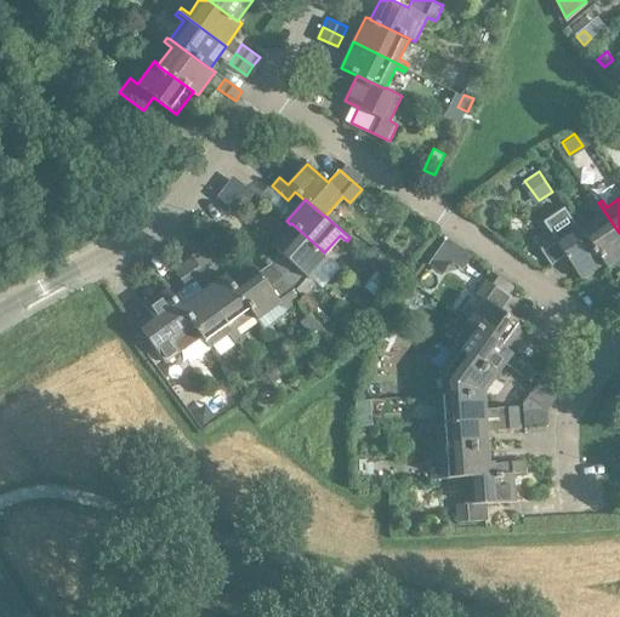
[(619,233),(598,203),(593,205),(599,212),(581,226),(580,226),(604,262),(607,267),(619,257),(619,233)]
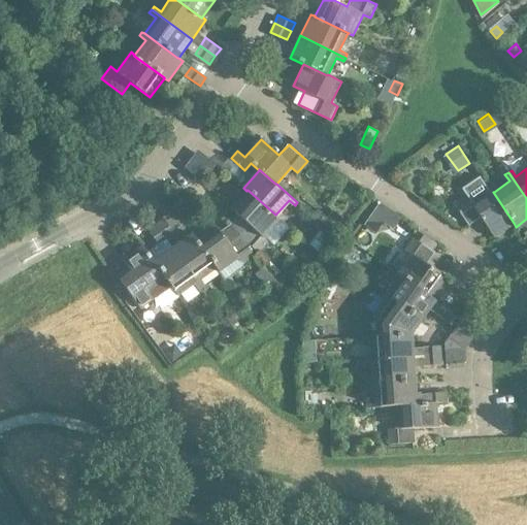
[(494,236),(514,223),(493,192),(494,192),(491,188),(471,200),(467,194),(455,203),(468,223),(480,216),(494,236)]
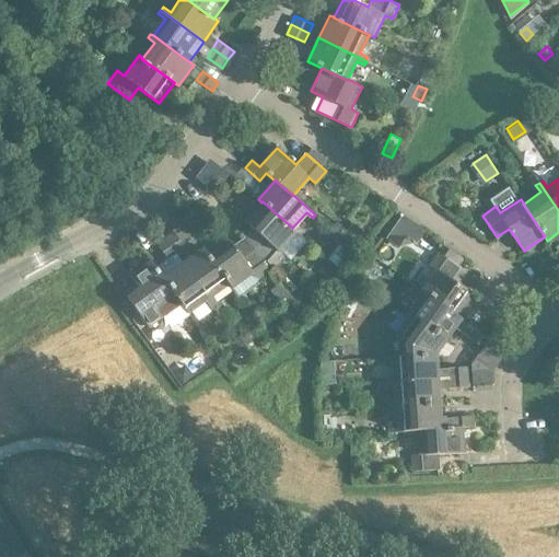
[(263,201),(261,202),(245,221),(255,229),(246,239),(264,258),(265,258),(275,267),(286,255),(280,250),(297,231),(292,228),(263,201)]
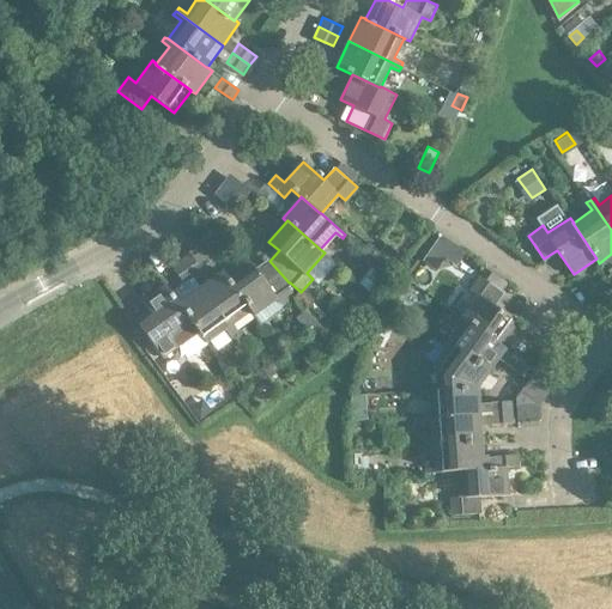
[(442,235),(434,247),(448,256),(456,244),(442,235)]
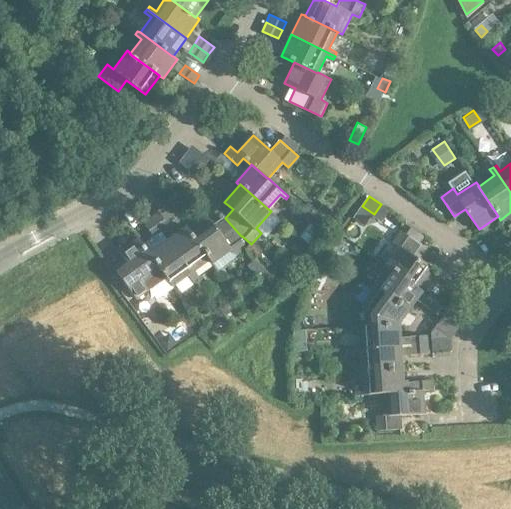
[(324,203),(314,214),(324,222),(334,211),(324,203)]
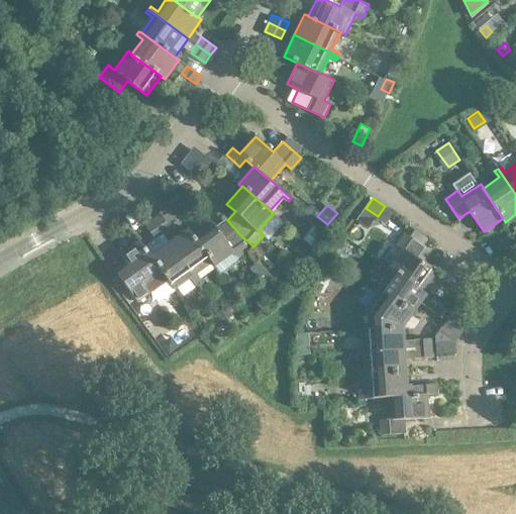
[(210,218),(206,211),(186,225),(188,228),(189,227),(192,231),(191,231),(212,261),(212,262),(220,273),(238,260),(237,259),(249,249),(242,239),(243,238),(227,220),(217,226),(210,218)]
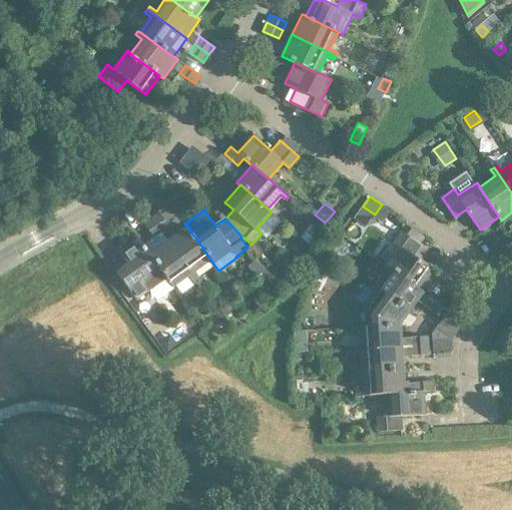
[(175,234),(159,211),(152,216),(196,279),(200,277),(195,270),(210,260),(210,259),(189,229),(190,229),(187,225),(186,226),(175,234)]
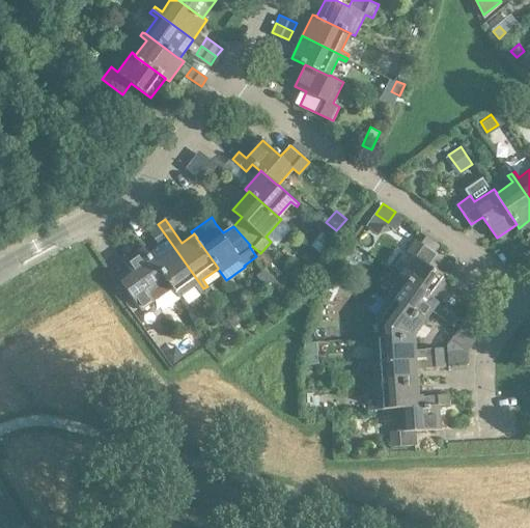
[(203,288),(158,224),(149,230),(160,245),(149,253),(156,261),(155,261),(168,280),(179,296),(196,284),(200,292),(203,288)]
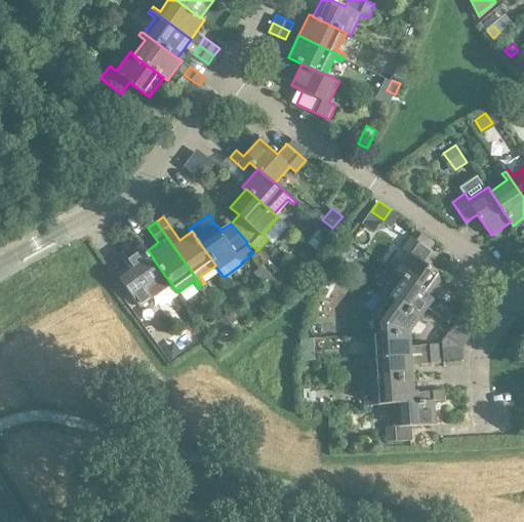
[(320,230),(310,242),(324,253),(334,241),(320,230)]
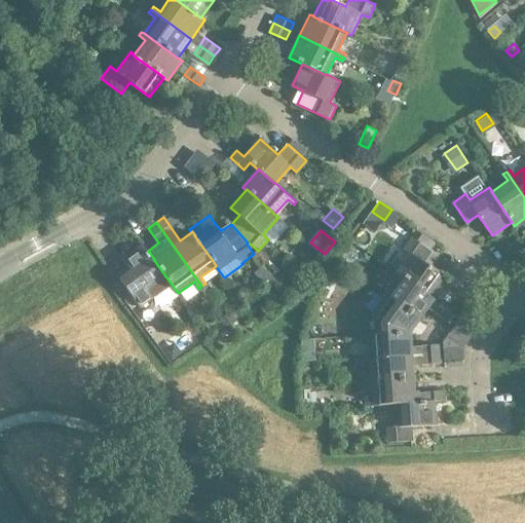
[(410,254),(397,271),(429,296),(429,295),(444,276),(424,262),(433,250),(412,235),(403,249),(410,254)]
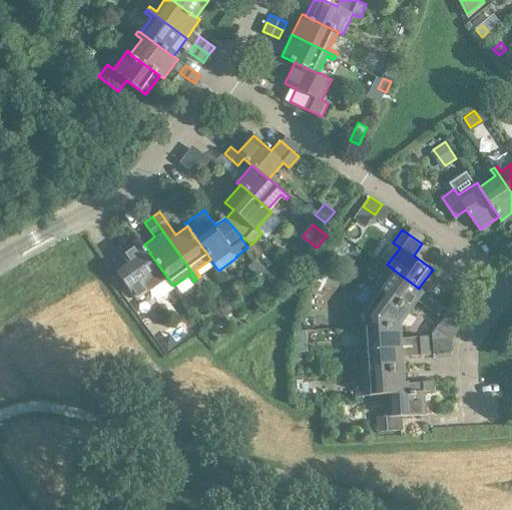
[(144,284),(162,271),(149,252),(150,252),(144,244),(139,236),(119,250),(133,271),(122,279),(137,299),(149,290),(144,284)]
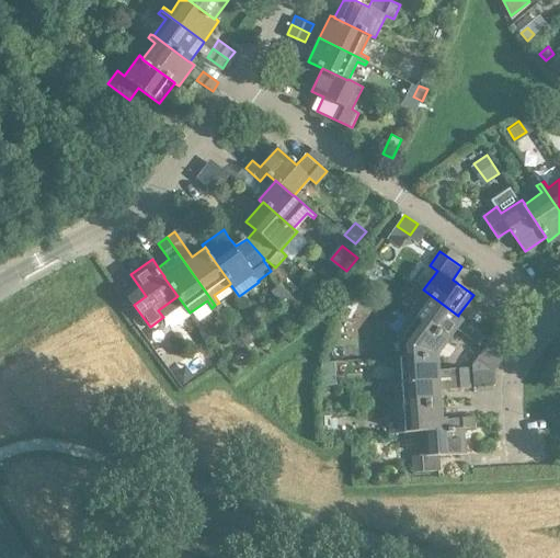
[(330,261),(323,268),(324,274),(335,283),(344,274),(330,261)]
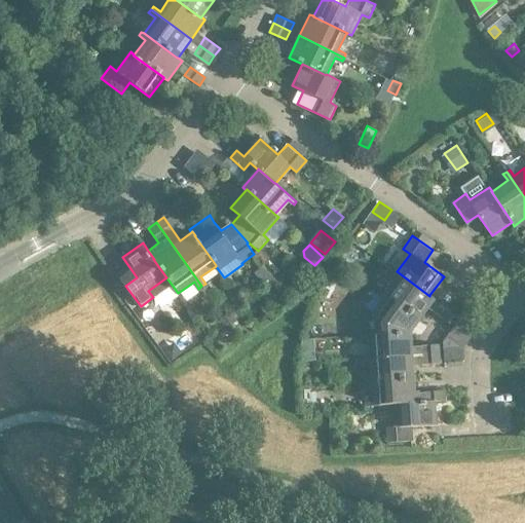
[(274,275),(264,263),(255,270),(266,283),(274,275)]
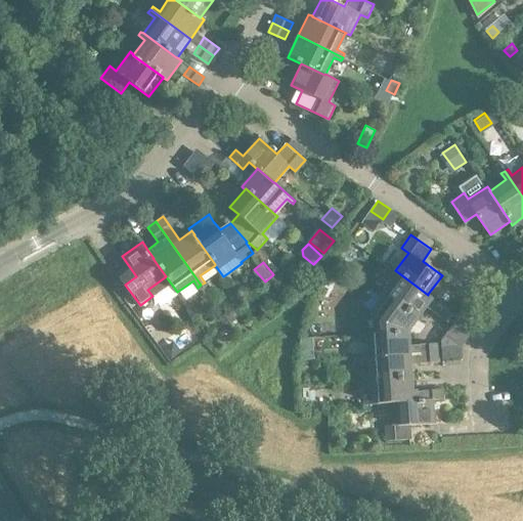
[(396,276),(385,292),(419,316),(433,297),(428,294),(428,295),(395,270),(392,268),(390,272),(396,276)]
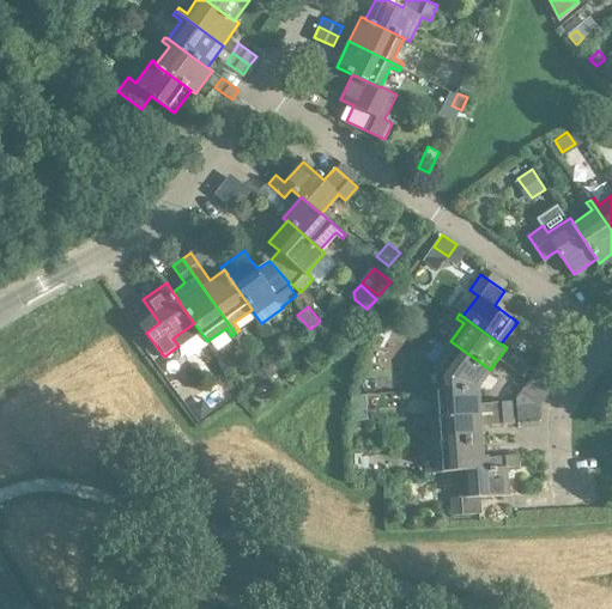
[(447,373),(448,387),(448,388),(478,385),(490,370),(450,341),(443,336),(440,340),(448,346),(434,364),(447,373)]
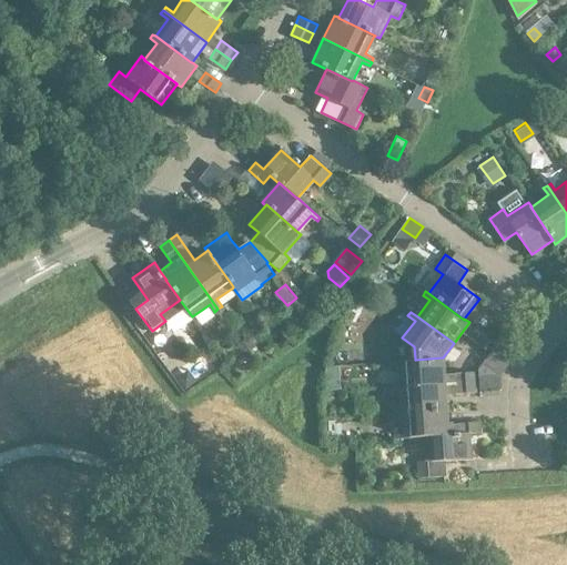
[(477,329),(472,338),(487,350),(494,341),(477,329)]
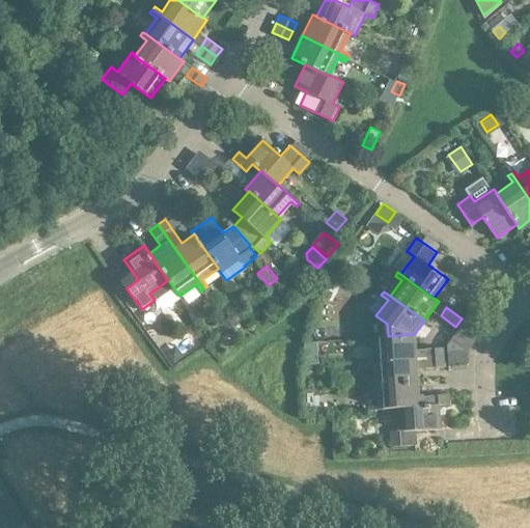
[(416,358),(414,334),(388,336),(388,335),(372,336),(374,356),(366,357),(366,361),(416,358)]
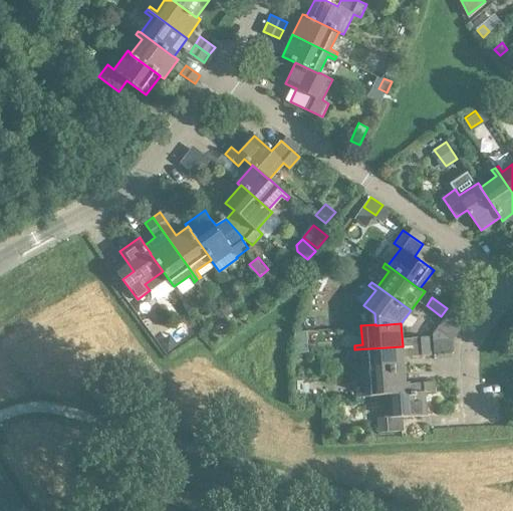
[(454,338),(438,326),(433,333),(433,339),(454,338)]
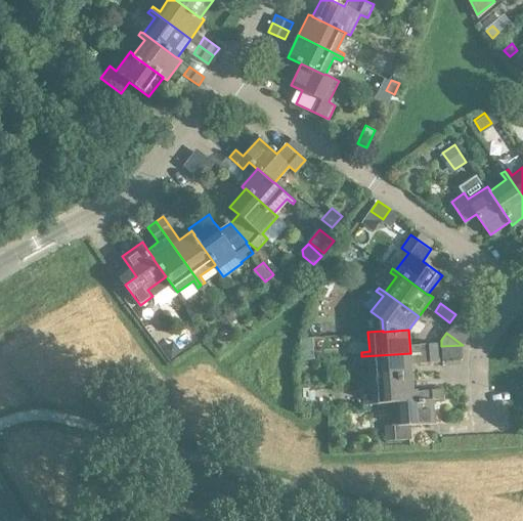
[(438,341),(420,343),(421,352),(439,351),(438,341)]
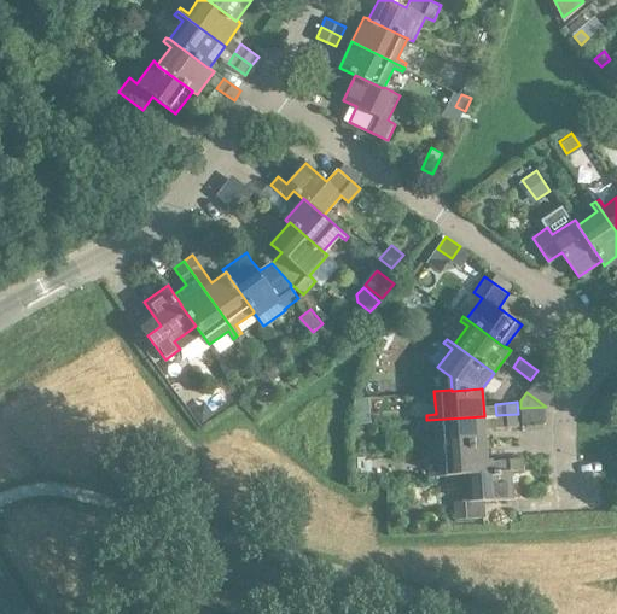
[(518,425),(518,414),(496,415),(496,426),(518,425)]
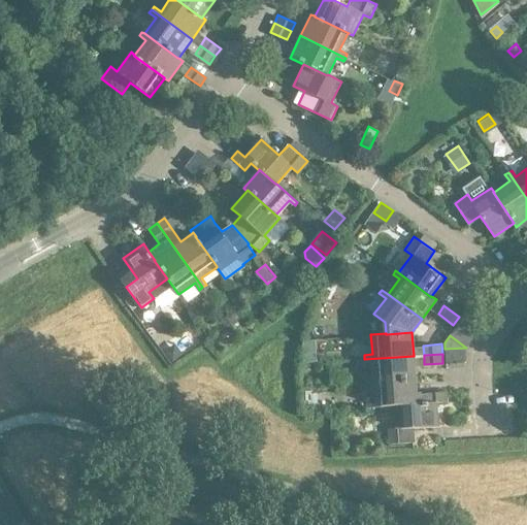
[(415,379),(414,356),(364,359),(364,363),(372,362),(373,382),(415,379)]
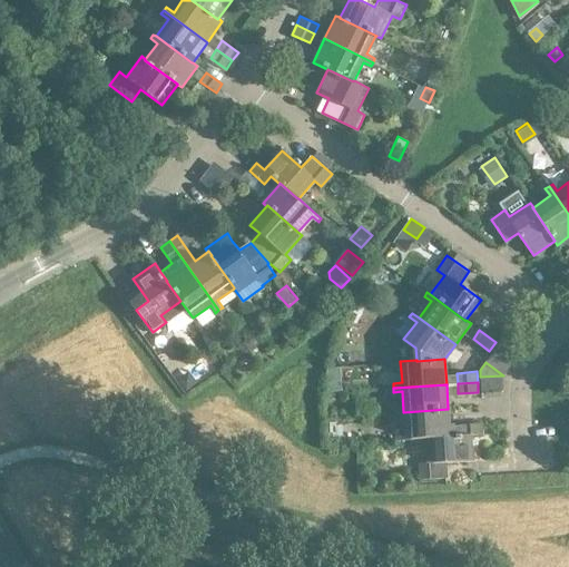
[(450,434),(448,409),(403,412),(404,434),(396,434),(396,439),(427,437),(450,434)]
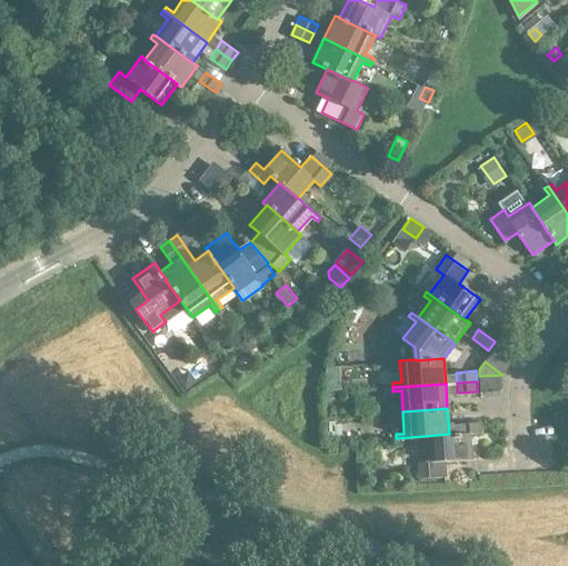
[(480,432),(479,420),(459,423),(460,433),(449,434),(426,436),(427,460),(419,460),(420,477),(447,475),(446,460),(472,458),(470,433),(480,432)]
